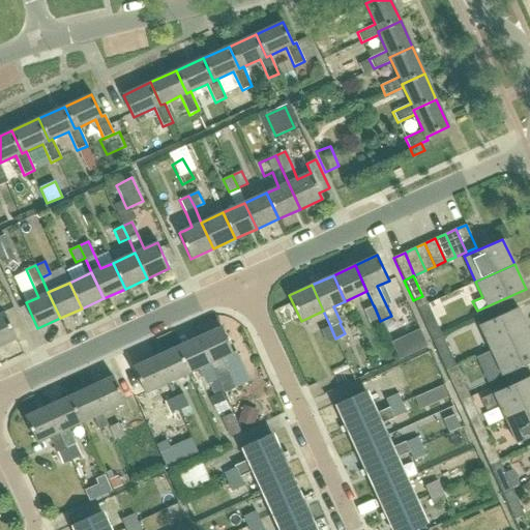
[(364,310),(370,322),(379,318),(374,305),(374,306),(364,310)]
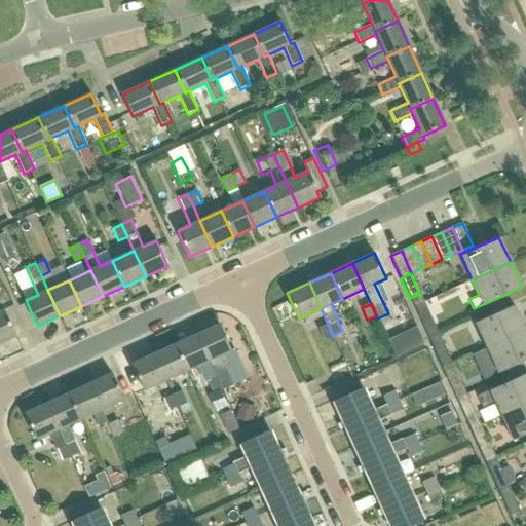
[(486,347),(525,330),(514,305),(475,323),(486,347)]
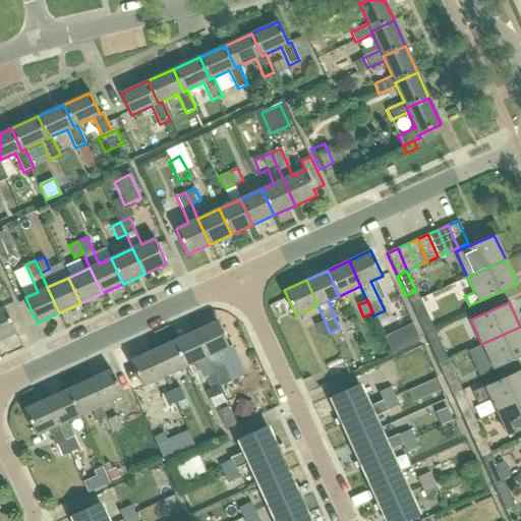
[(0,308),(0,339),(15,333),(4,307),(0,308)]
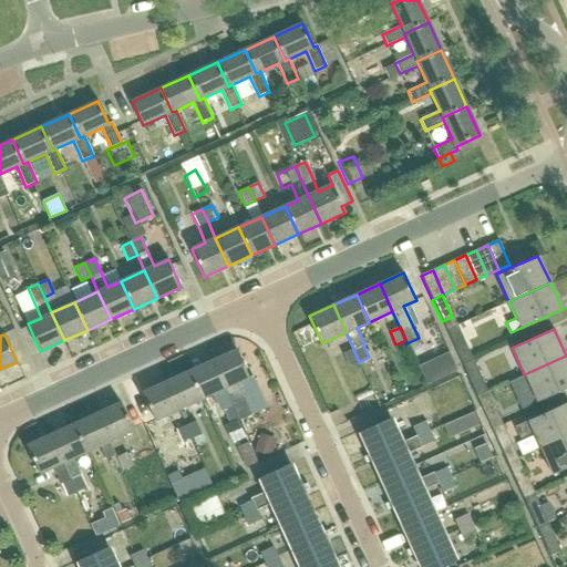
[(462,363),(472,359),(461,336),(451,341),(462,363)]
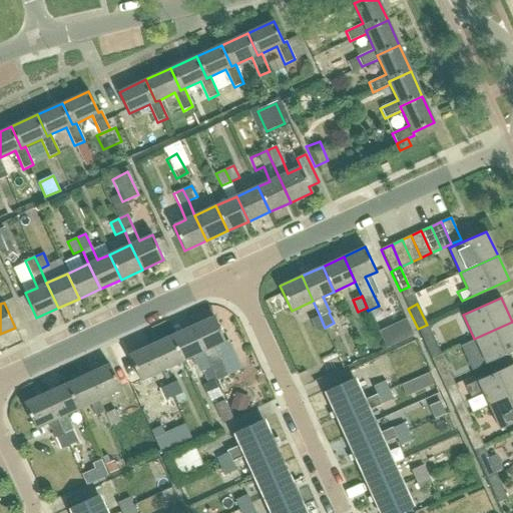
[(316,332),(325,328),(320,316),(311,320),(316,332)]
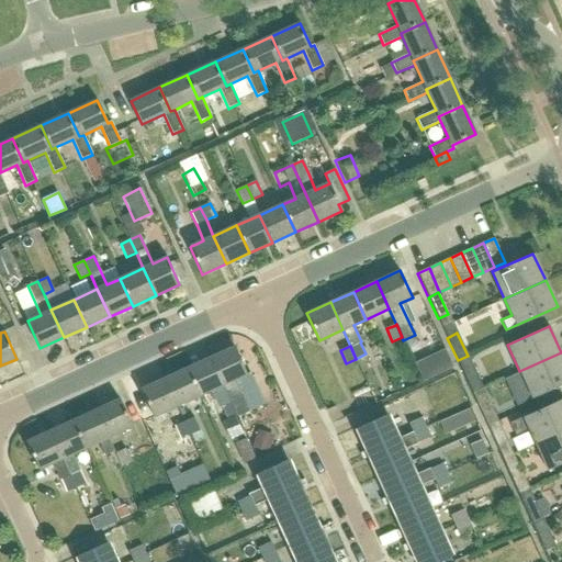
[(236,414),(237,417),(249,412),(235,380),(247,374),(234,347),(211,358),(223,385),(231,401),(236,414)]
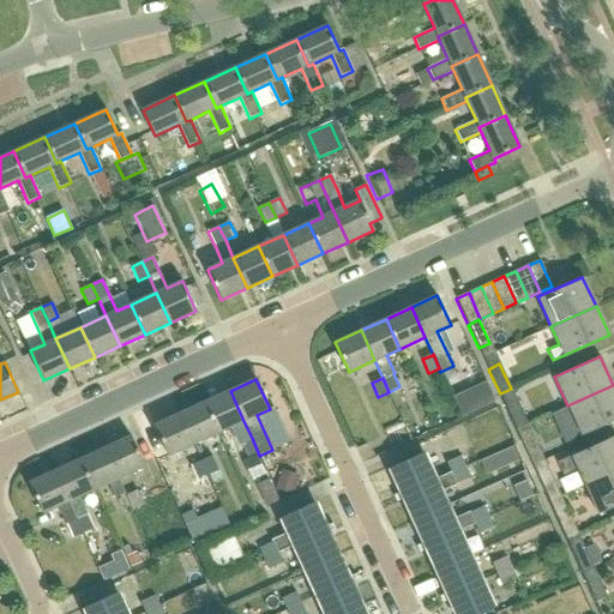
[(468,410),(492,399),(486,385),(462,396),(468,410)]
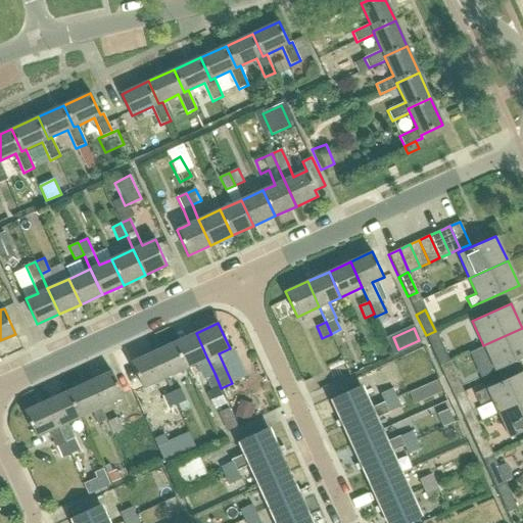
[(522,330),(522,328),(483,345),(494,370),(522,357),(522,330)]
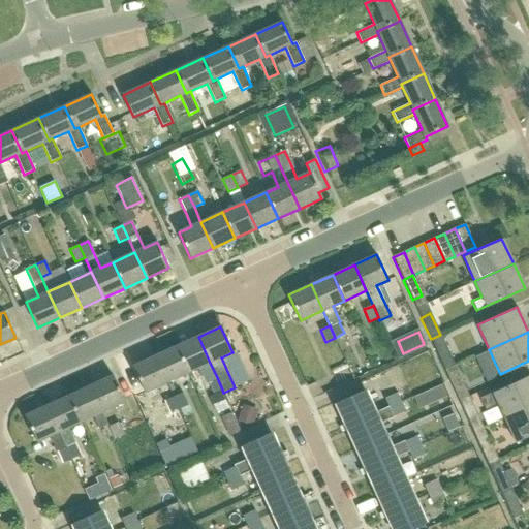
[(440,335),(431,339),(440,362),(450,358),(440,335)]
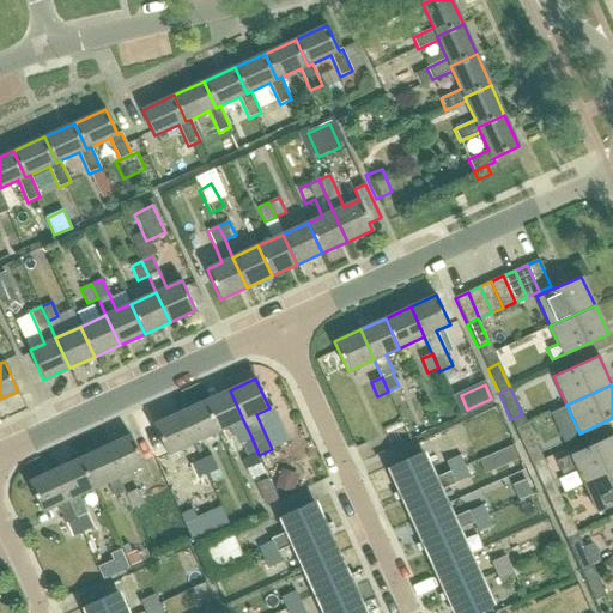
[(218,431),(243,420),(230,390),(205,401),(218,431)]
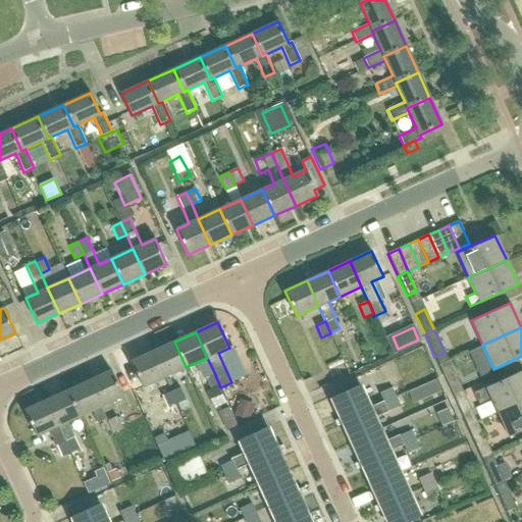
[(164,377),(186,367),(174,342),(153,352),(164,377)]
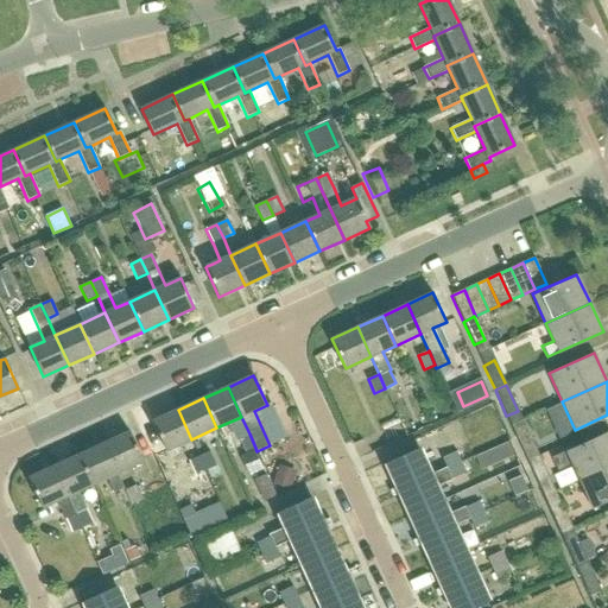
[(166,451),(191,439),(178,410),(152,422),(166,451)]
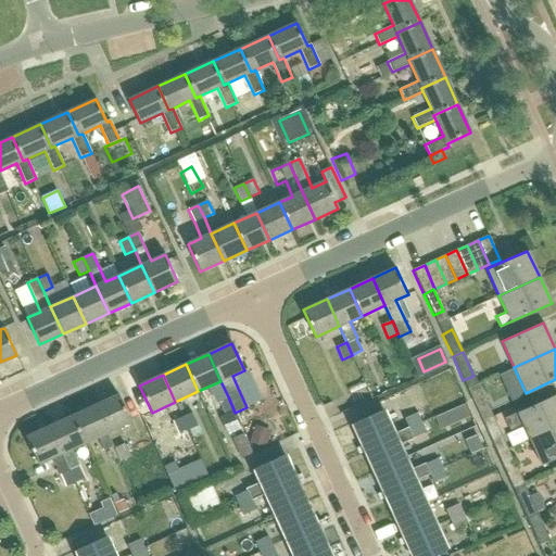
[(529,439),(555,426),(555,393),(504,418),(509,431),(522,425),(529,439)]
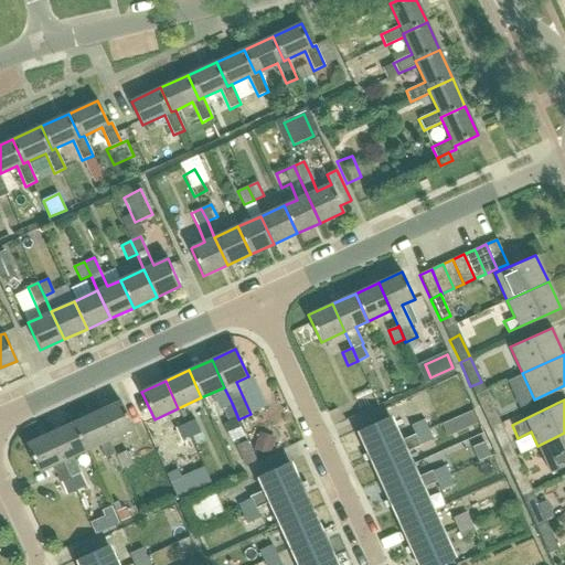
[(490,428),(500,424),(490,401),(479,405),(490,428)]
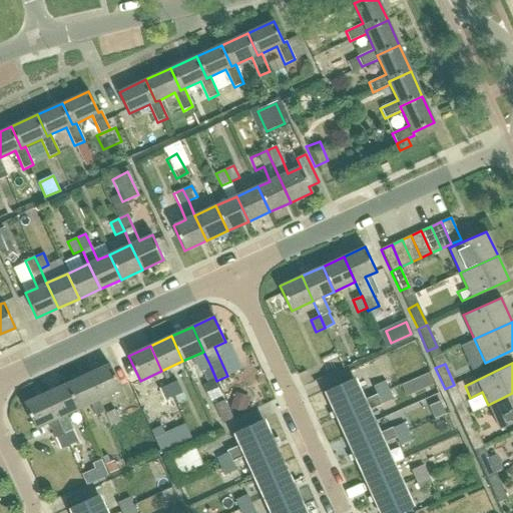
[(88,374),(99,399),(120,390),(109,365),(88,374)]
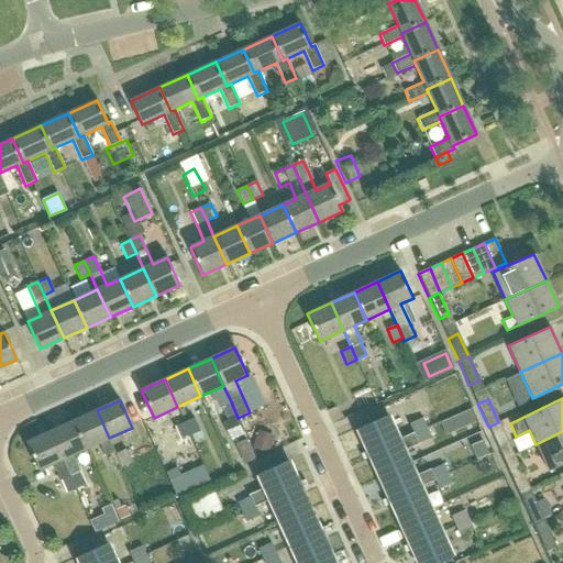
[(236,415),(231,401),(221,406),(227,419),(236,415)]
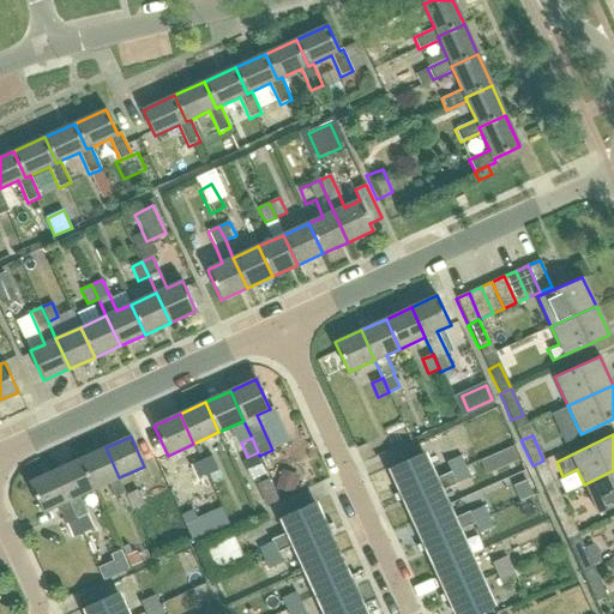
[(94,489),(119,477),(106,447),(79,459),(94,489)]
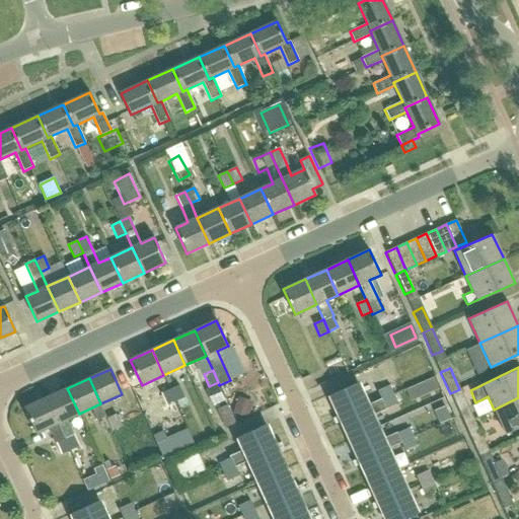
[(223,400),(216,383),(205,388),(213,405),(223,400)]
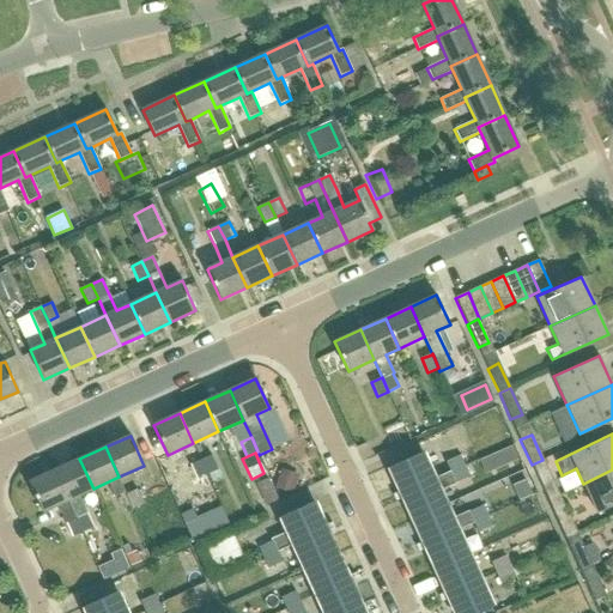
[(434,480),(432,479),(422,454),(392,467),(404,493),(434,480)]
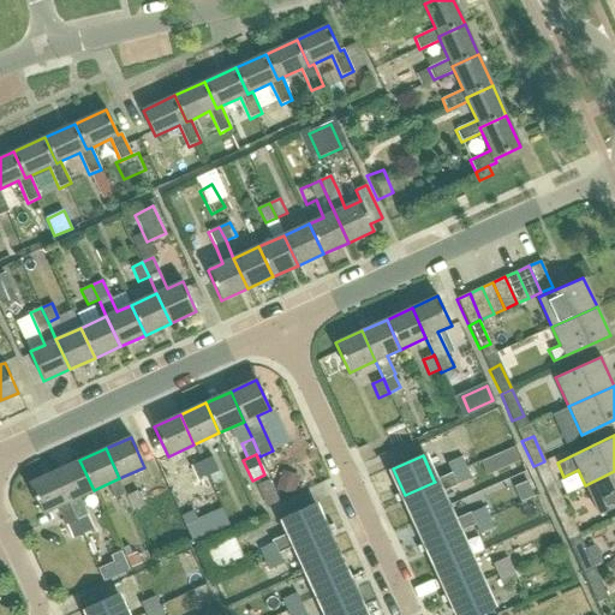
[(455,472),(467,466),(463,455),(451,461),(455,472)]
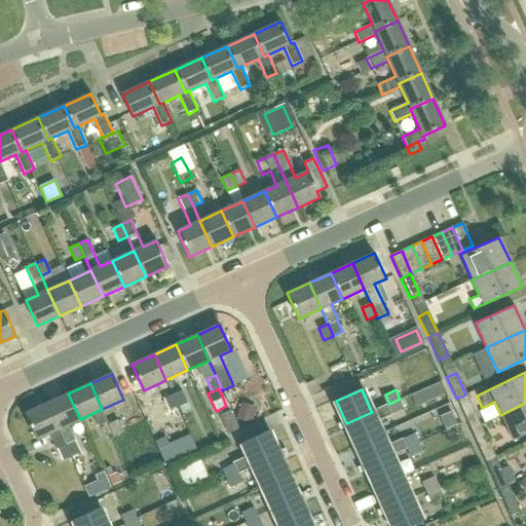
[(173,395),(178,407),(187,403),(182,390),(173,395)]
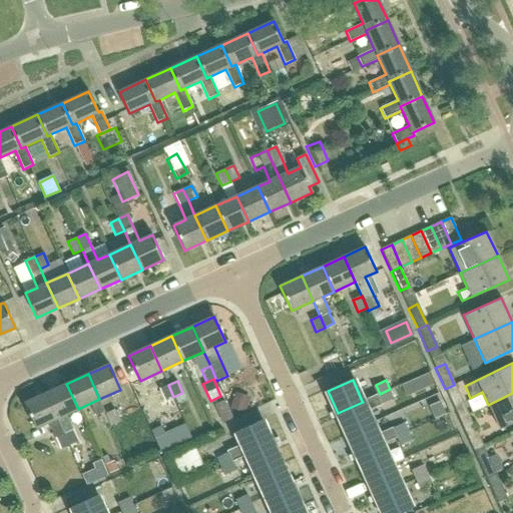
[(45,394),(69,445),(78,441),(66,415),(78,409),(66,384),(45,394)]
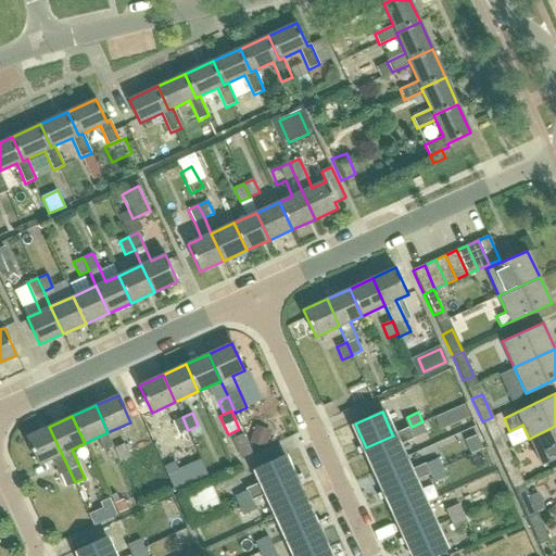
[(178,434),(188,430),(182,417),(173,421),(178,434)]
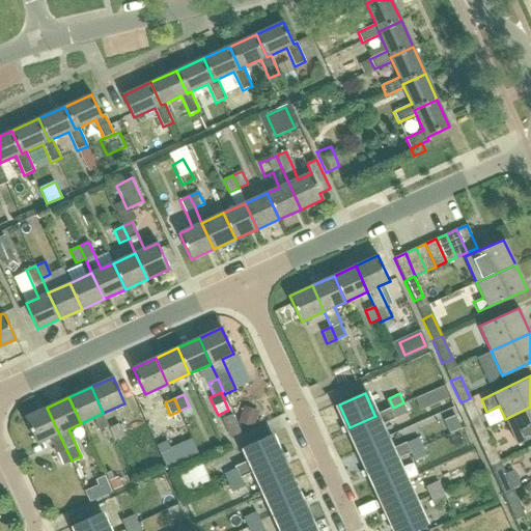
[(470,398),(460,402),(471,424),(480,420),(470,398)]
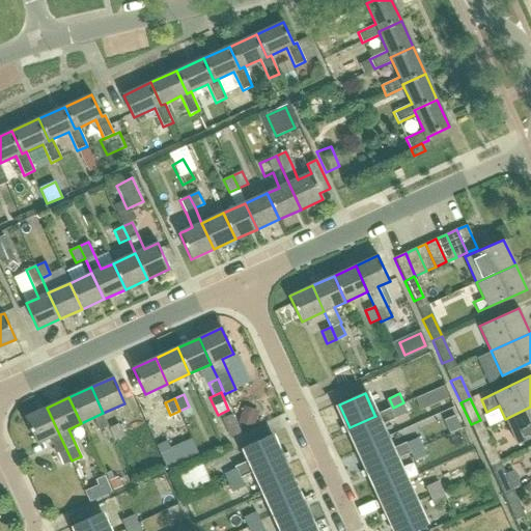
[(359,449),(385,438),(380,425),(408,412),(403,402),(393,408),(375,416),(350,427),(359,449)]
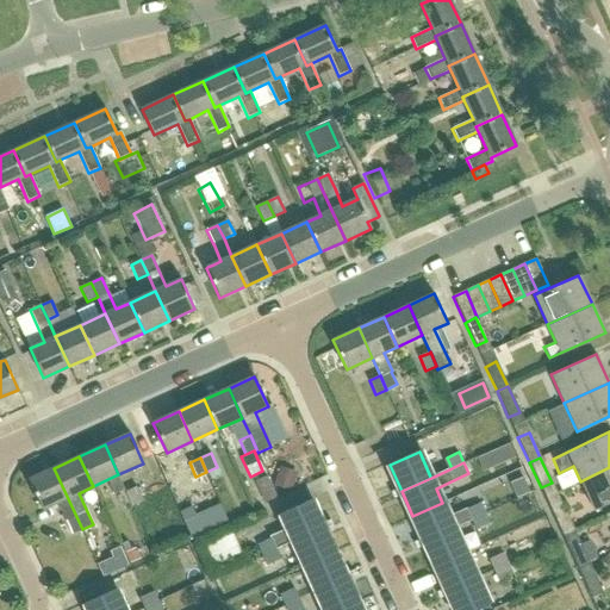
[(609,467),(580,481),(593,510),(609,502),(609,467)]
